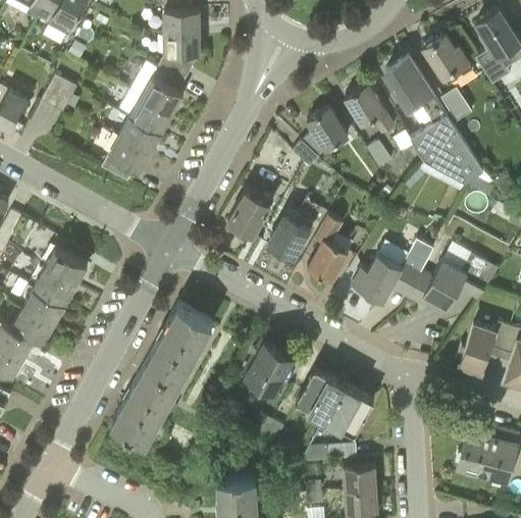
[(36,19),(37,17),(42,9),(41,8),(45,0),(25,0),(32,3),(25,13),(36,19)]
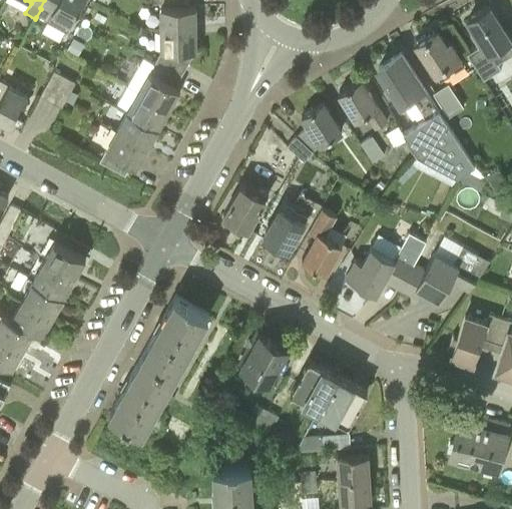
[(71,25),(84,0),(44,0),(40,8),(41,9),(36,17),(66,34),(71,25)]
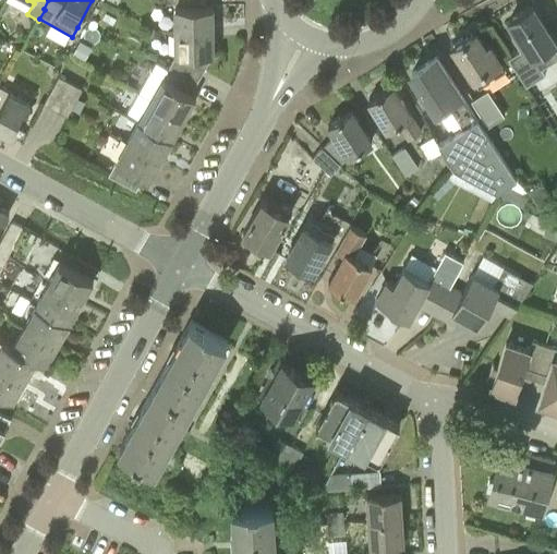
[(173,0),(174,33),(213,33),(213,9),(206,9),(205,0),(173,0)]
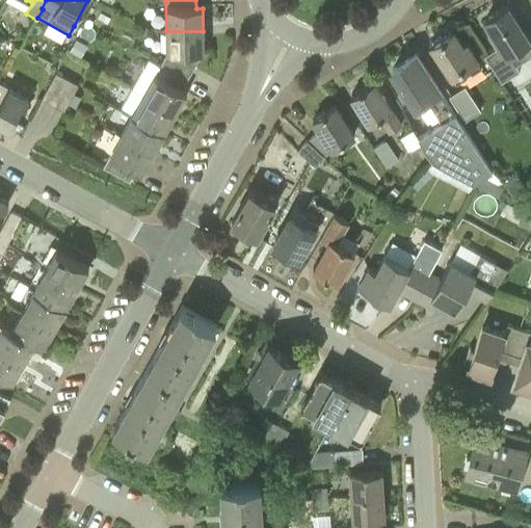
[(484,58),(501,85),(520,74),(508,57),(529,44),(507,7),(484,22),(493,33),(487,36),(496,51),(484,58)]
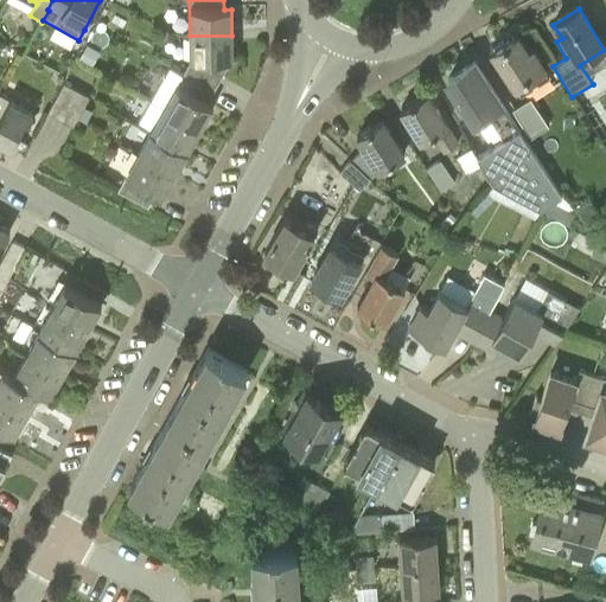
[(190,63),(183,75),(214,93),(230,63),(233,63),(231,36),(190,36),(190,63)]
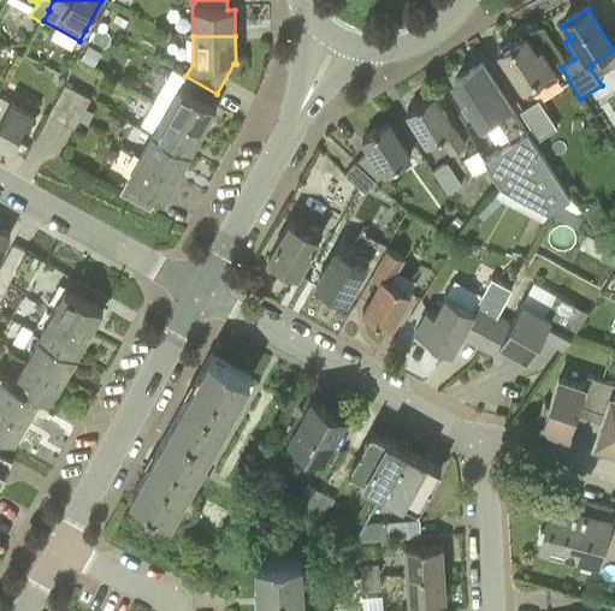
[(502,52),(498,54),(520,89),(525,98),(555,79),(551,72),(551,71),(540,53),(536,55),(525,37),(510,47),(509,45),(501,49),(502,52)]
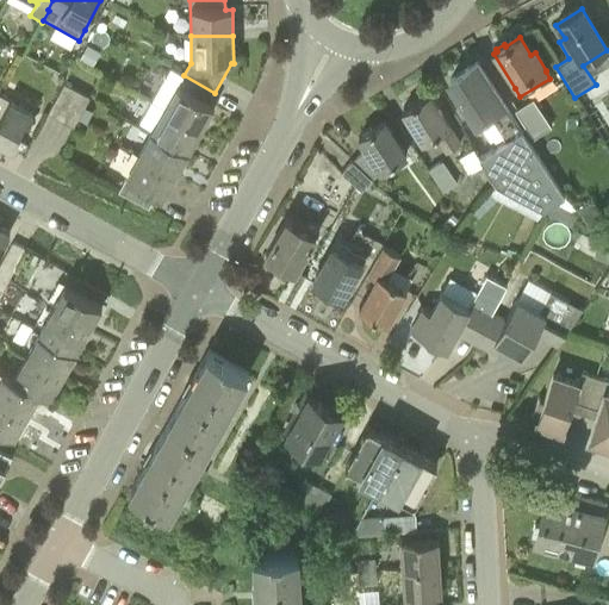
[(88,67),(91,64),(95,67),(101,56),(87,48),(79,62),(88,67)]
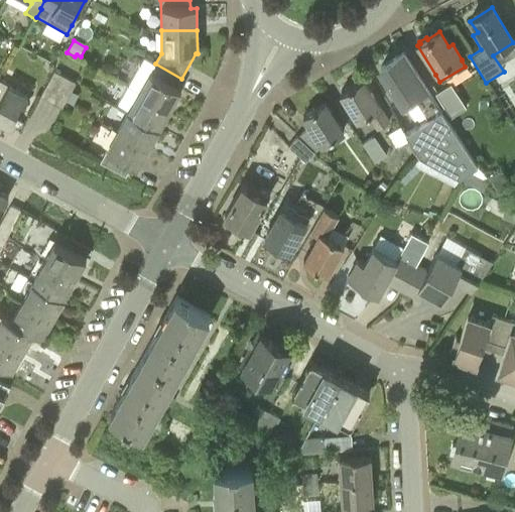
[(417,159),(418,160),(460,182),(483,195),(489,185),(469,174),(476,169),(402,54),(380,70),(402,105),(412,99),(427,121),(404,136),(408,143),(417,159)]
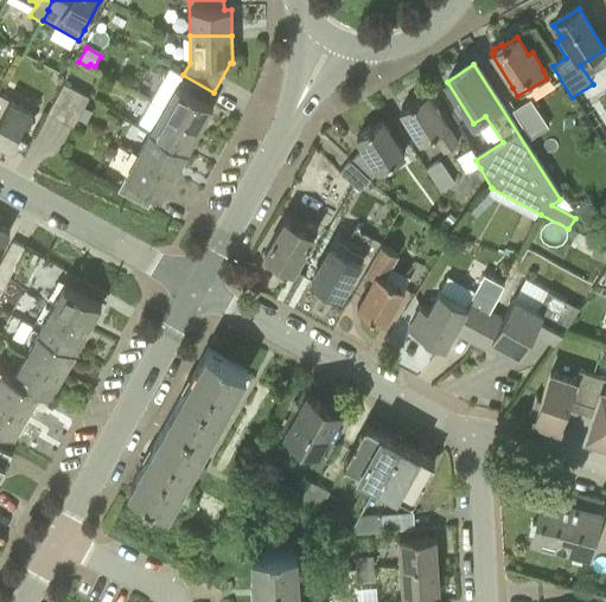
[(206,106),(214,93),(183,75),(182,77),(170,70),(165,78),(151,103),(199,130),(212,109),(206,106)]
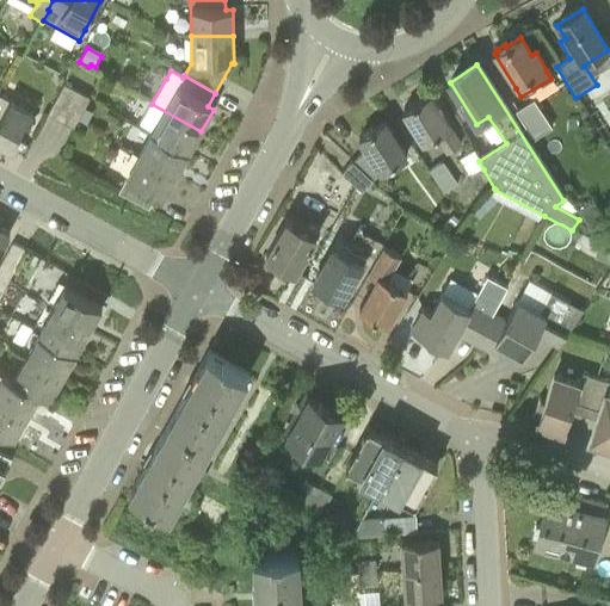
[(60,123),(76,92),(65,85),(47,116),(60,123)]
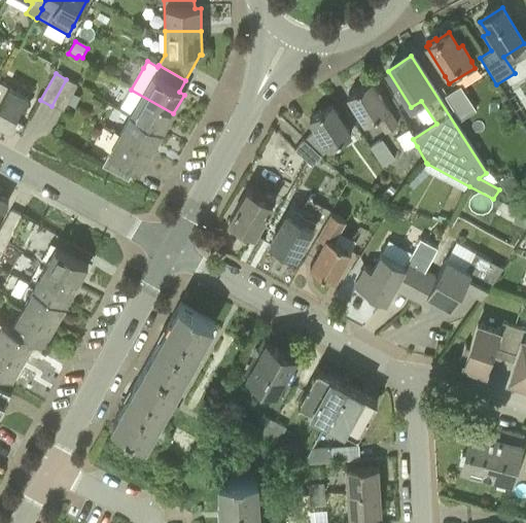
[(51,106),(63,113),(78,85),(66,79),(51,106)]
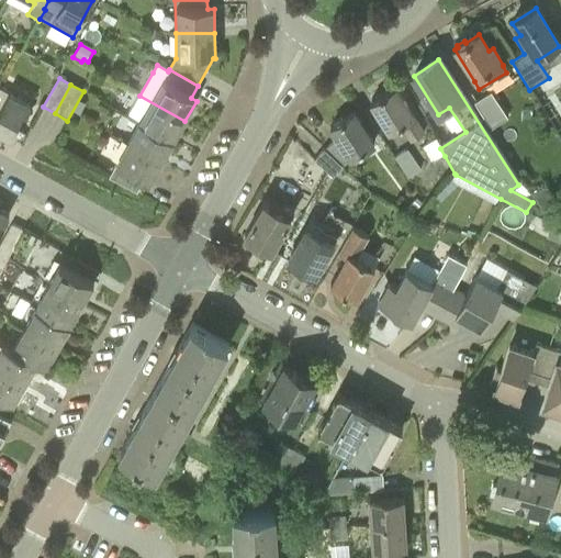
[(394,89),(370,103),(389,133),(401,126),(410,142),(423,134),(394,89)]
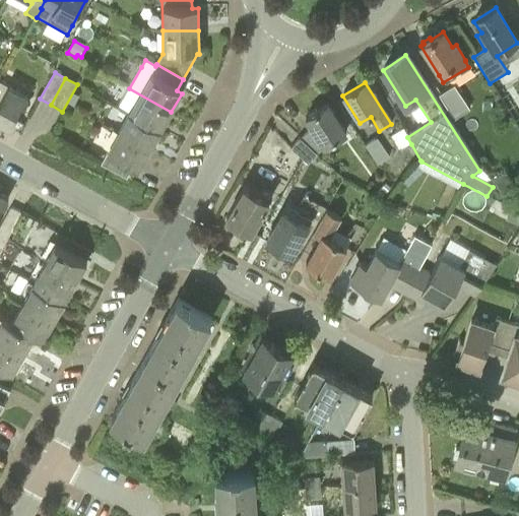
[(27,100),(0,85),(0,127),(1,127),(2,125),(11,130),(27,100)]
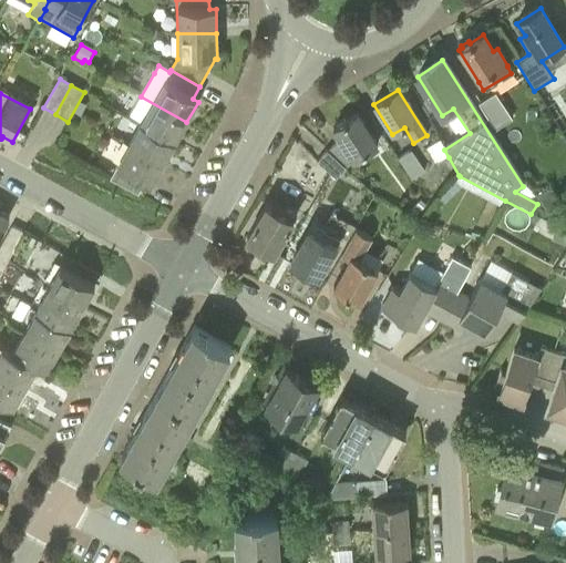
[(505,115),(491,95),(476,105),(491,125),(505,115)]
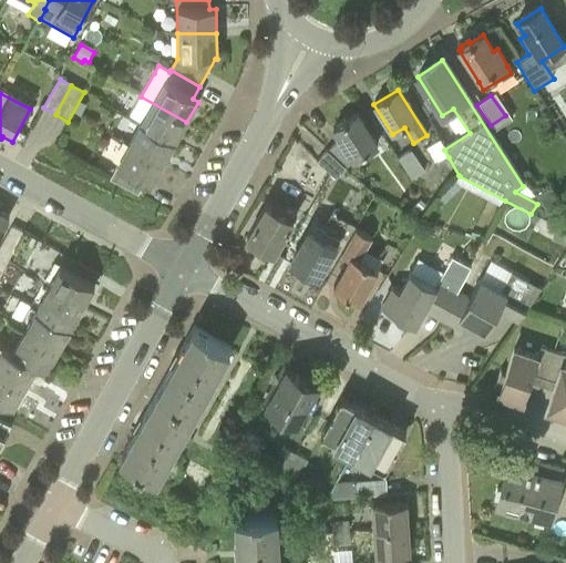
[(141,123),(141,124),(175,143),(186,122),(141,96),(129,116),(141,123)]
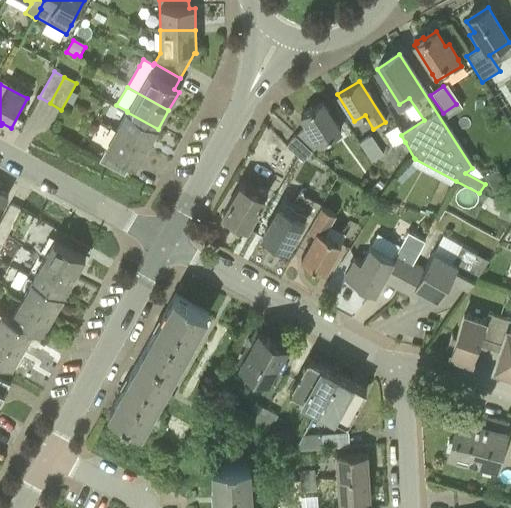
[(307,129),(295,137),(310,152),(318,146),(340,132),(322,104),(311,111),(310,110),(303,114),(304,116),(300,118),(307,129)]
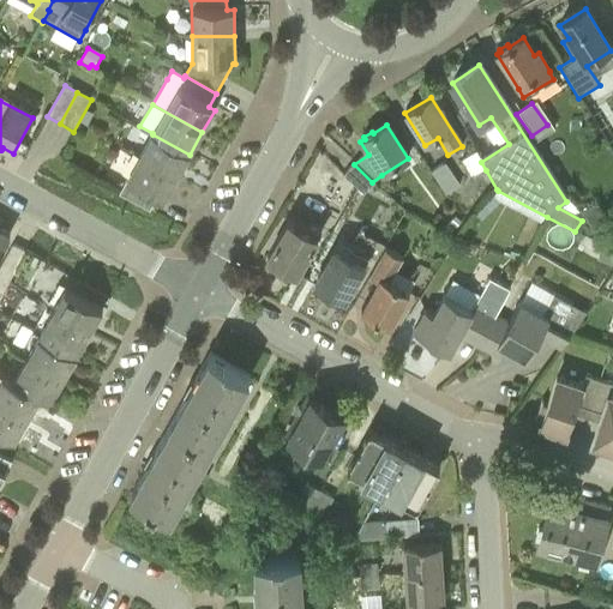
[(152,134),(139,157),(176,179),(190,155),(152,134)]
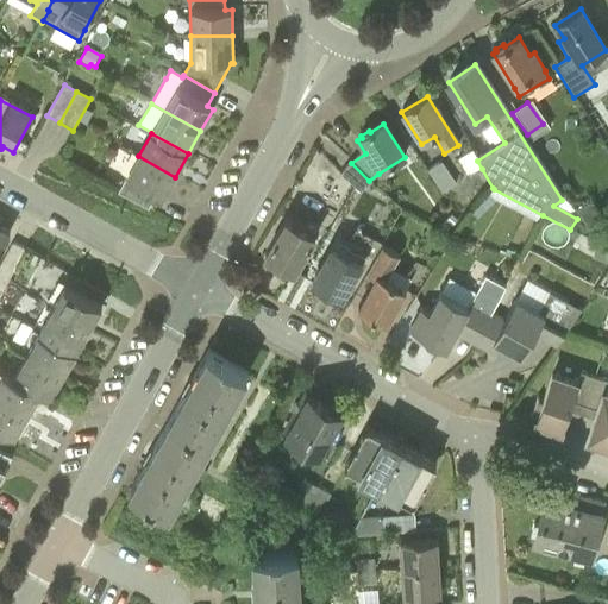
[(19,143),(14,152),(24,157),(29,148),(19,143)]
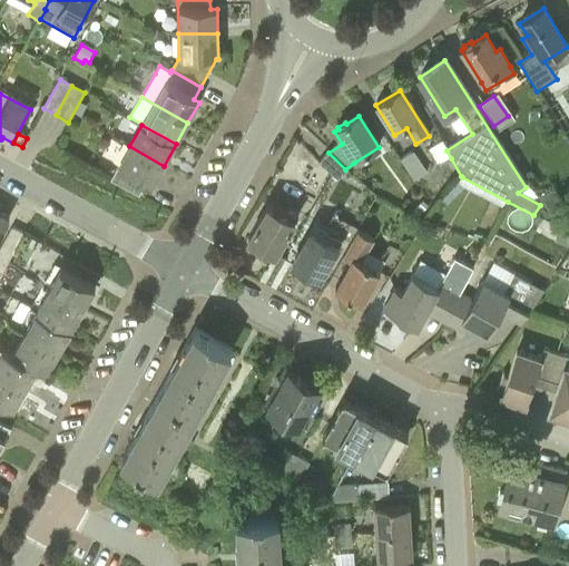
[(438,166),(451,158),(447,150),(441,142),(428,149),(438,166)]
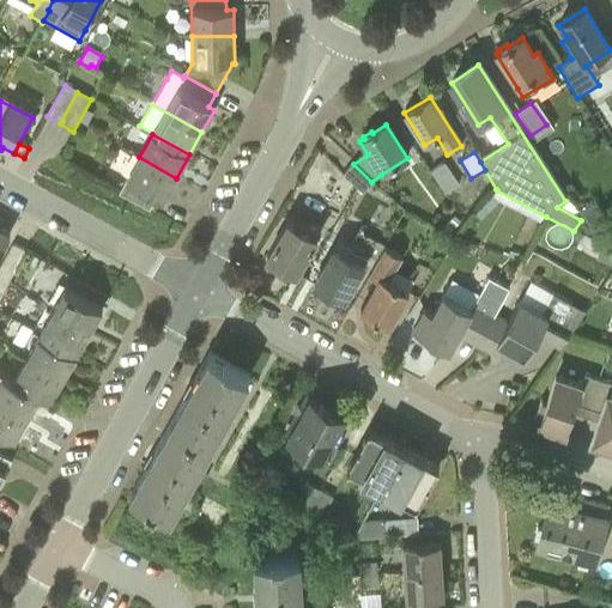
[(163,202),(176,178),(139,157),(119,195),(149,212),(156,199),(163,202)]
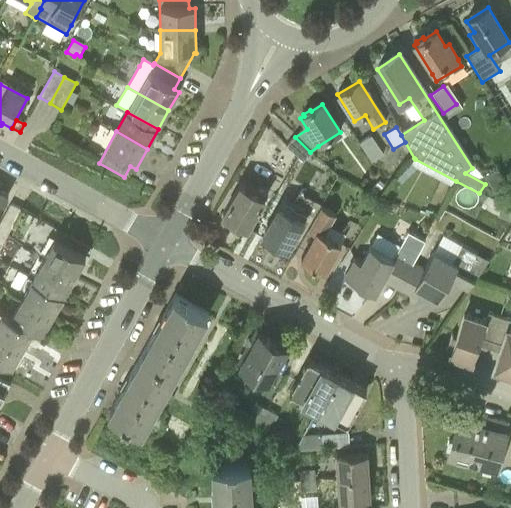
[(302,160),(310,152),(295,137),(287,146),(302,160)]
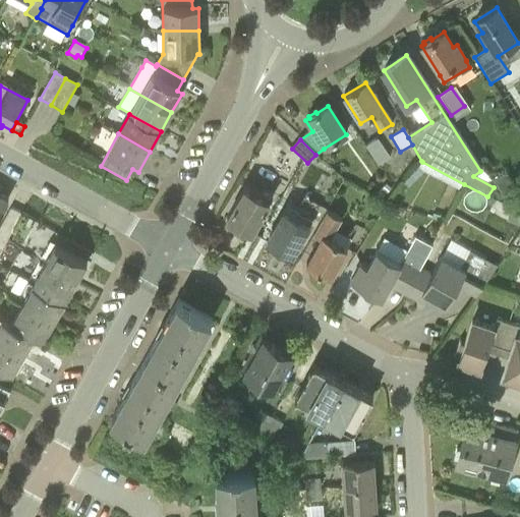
[(378,167),(390,159),(378,140),(365,148),(378,167)]
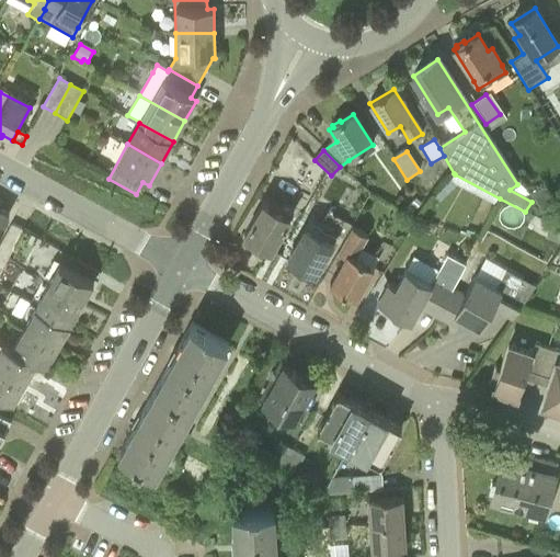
[(495,206),(500,199),(455,174),(448,181),(495,206)]
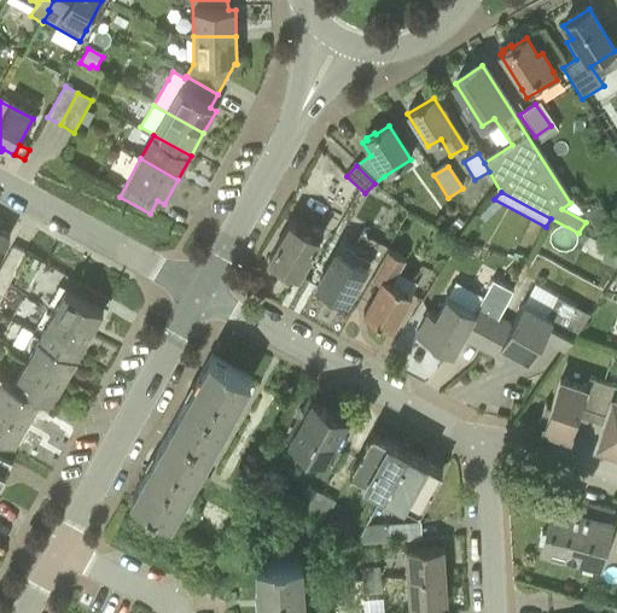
[(582,217),(586,222),(599,241),(610,234),(595,210),(582,217)]
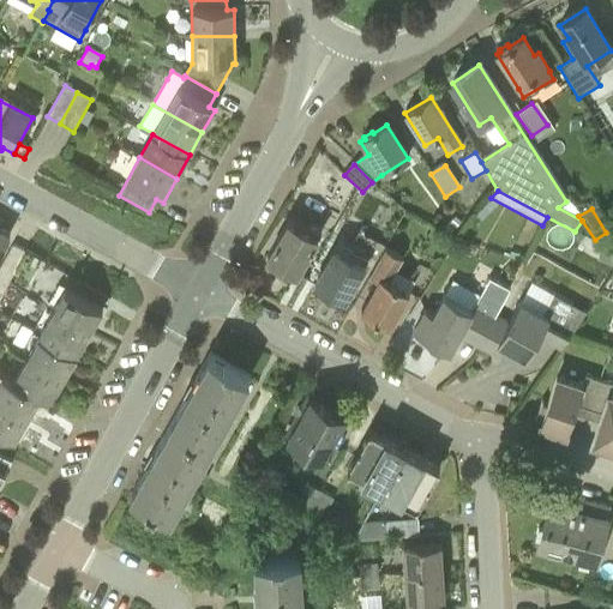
[(320,233),(308,227),(305,233),(288,223),(266,260),(296,277),(320,233)]
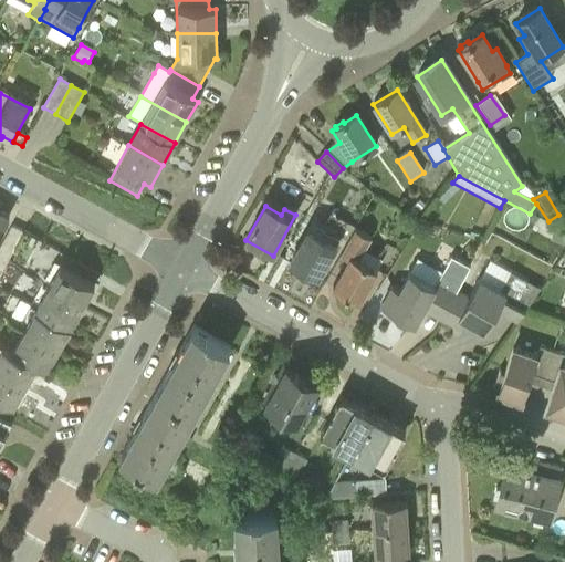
[(0,233),(9,218),(0,214),(0,233)]
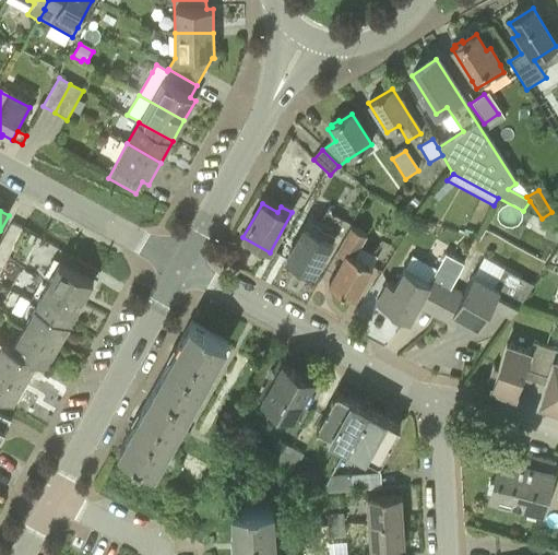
[(286,261),(312,276),(331,243),(317,235),(321,228),(308,222),(286,261)]
